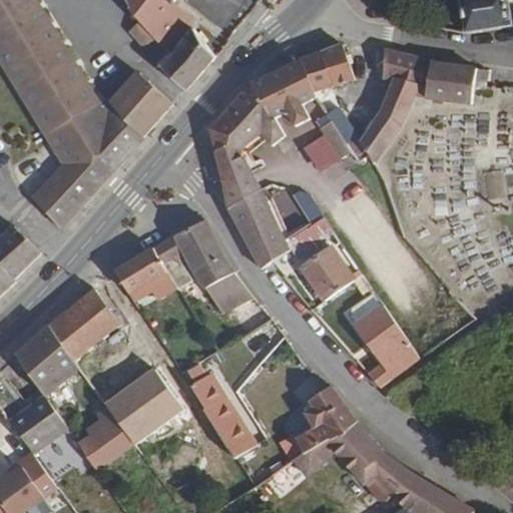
[(59,225),(138,135),(168,99),(135,69),(109,97),(106,92),(97,99),(32,0),(0,0),(0,59),(61,165),(32,198),(59,225)]
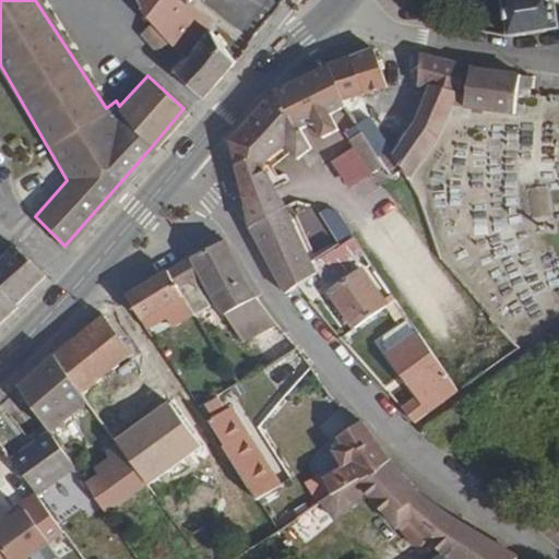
[(186,0),(140,0),(158,28),(167,37),(157,48),(170,67),(198,94),(232,54),(222,44),(228,37),(214,25),(209,32),(203,28),(210,20),(186,0)]
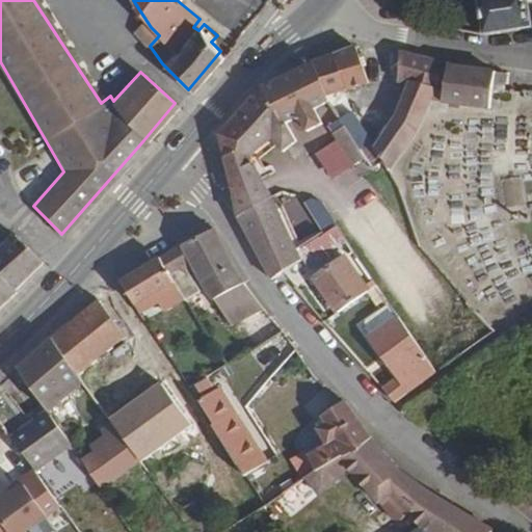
[(531,0),(477,0),(482,32),(496,30),(531,25),(531,19),(530,4),(531,3),(531,0)]
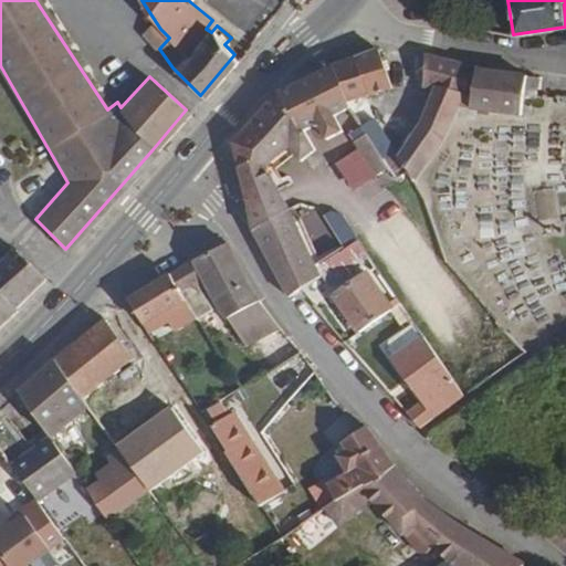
[(365,94),(388,85),(377,48),(356,54),(365,94)]
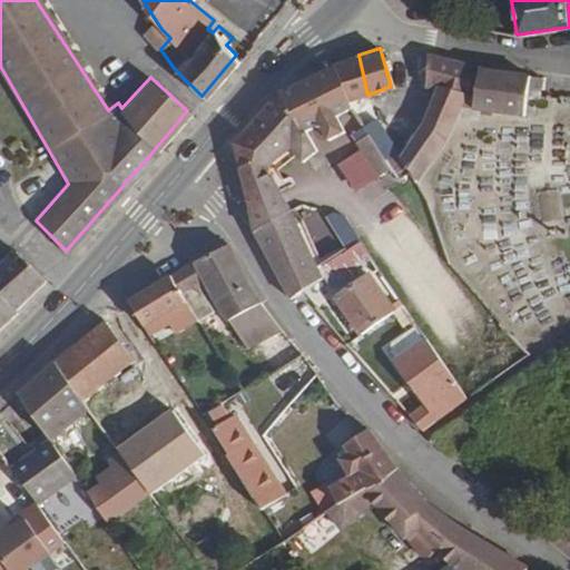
[(332,62),(345,101),(367,95),(359,55),(332,62)]
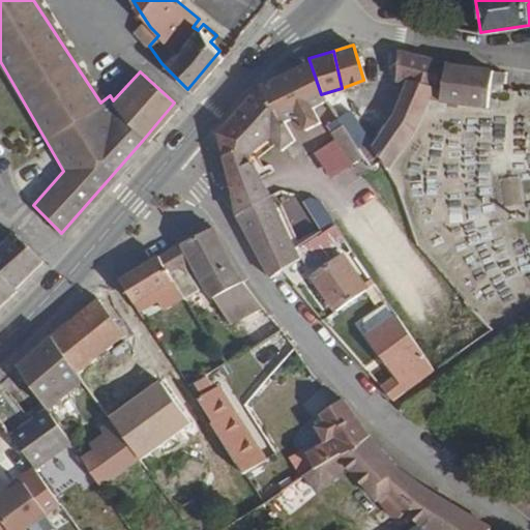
[(432,89),(442,64),(398,51),(392,79),(404,82),(432,89)]
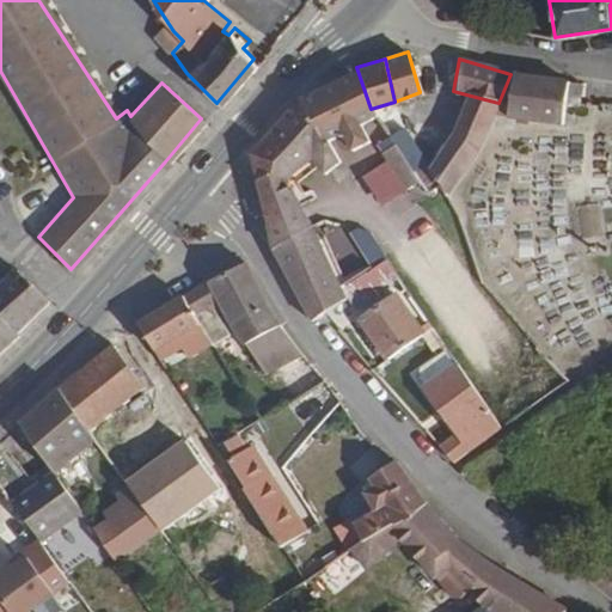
[(371,154),(378,150),(386,145),(389,136),(372,116),(371,109),(356,67),(303,99),(336,163),(342,173),(347,170),(334,142),(357,129),(371,154)]
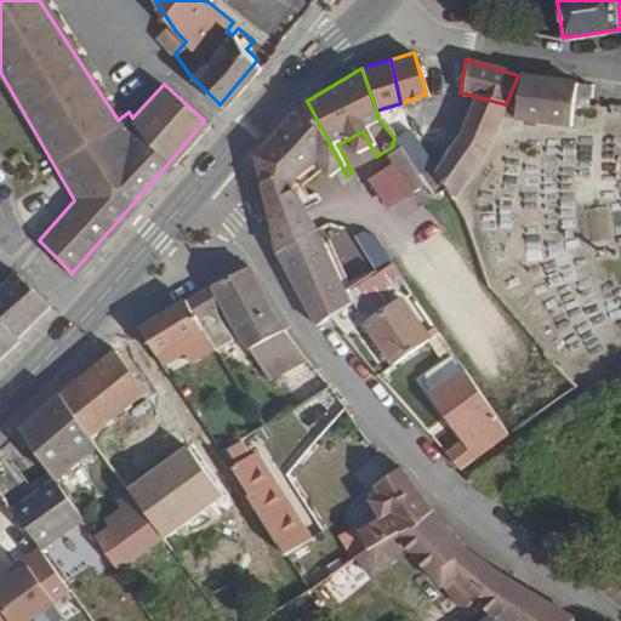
[(587,84),(575,81),(518,75),(518,118),(570,127),(573,104),(586,104),(587,84)]
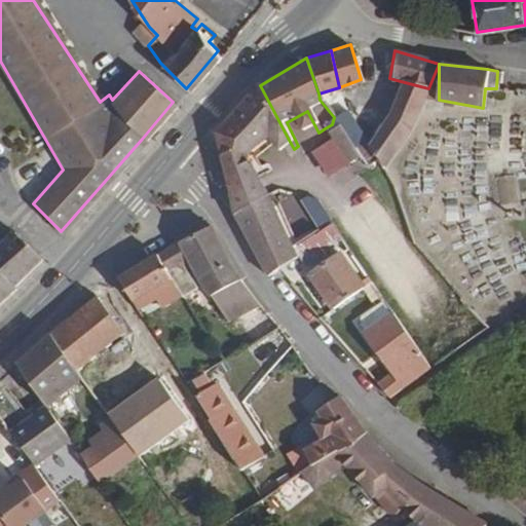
[(424,97),(428,88),(401,81),(391,114),(412,125),(424,97)]
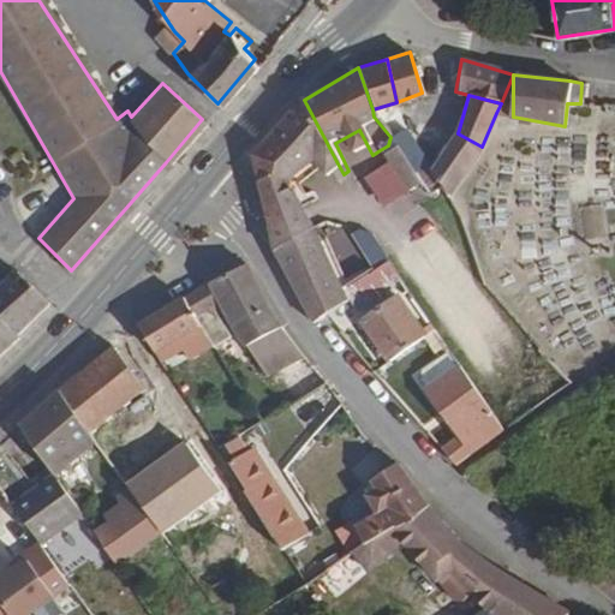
[(322,174),(338,163),(304,100),(254,153),(267,219),(298,203),(286,178),(312,159),(322,174)]
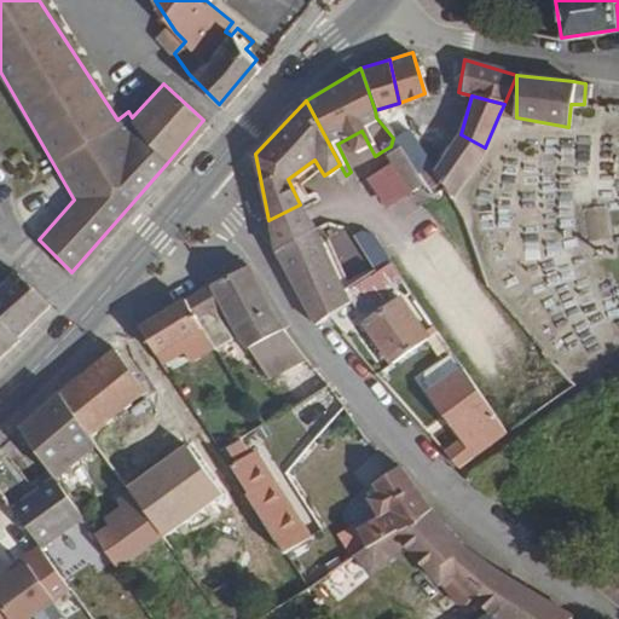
[(416,171),(429,160),(405,128),(393,138),(391,146),(401,151),(416,171)]
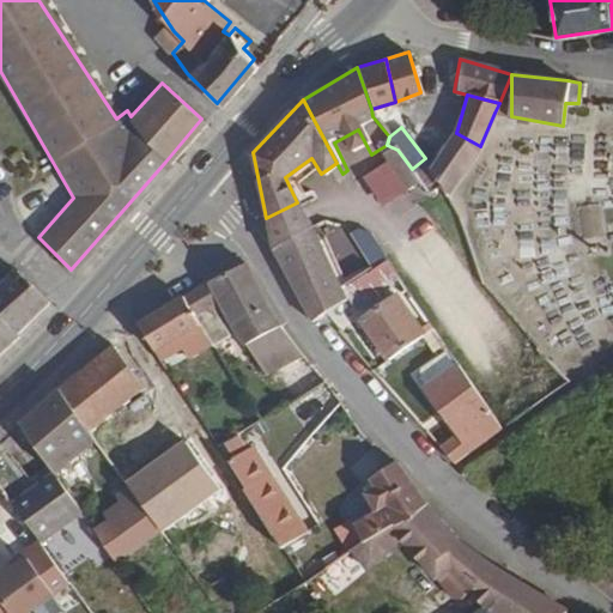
[(443,181),(480,146),(456,133),(434,169),(443,181)]
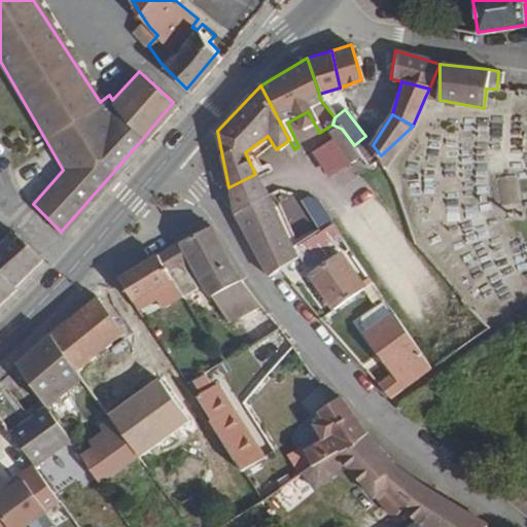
[(349,161),(359,152),(354,145),(342,129),(332,125),(325,129),(349,161)]
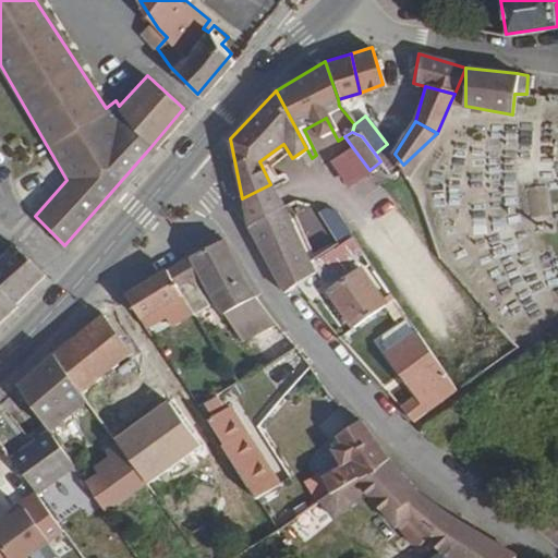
[(325,149),(322,143),(316,146),(319,153),(325,149)]
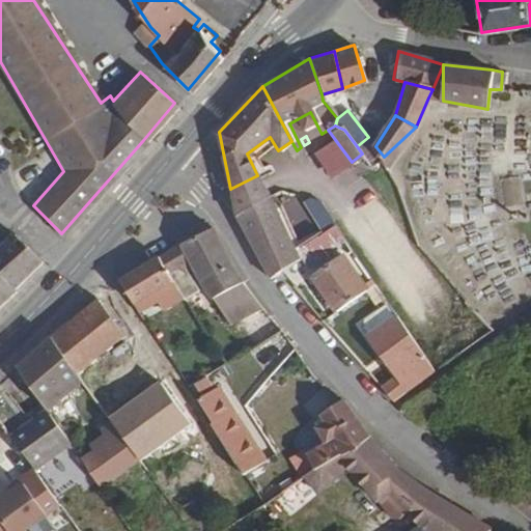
[(362,154),(371,165),(384,157),(375,146),(368,137),(357,146),(362,154)]
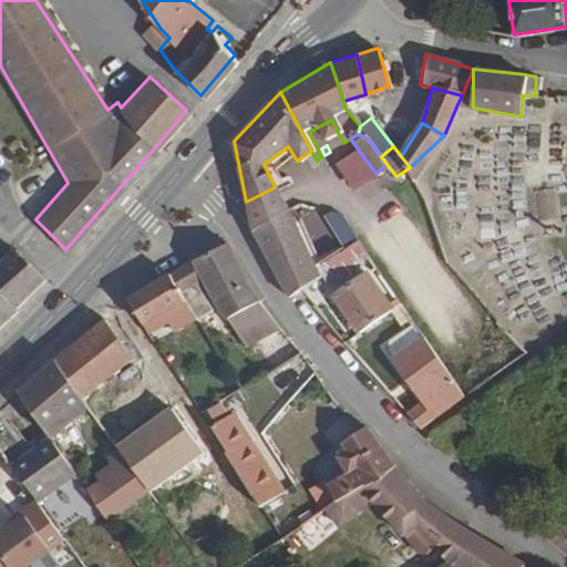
[(286,208),(275,187),(246,202),(251,226),(286,208)]
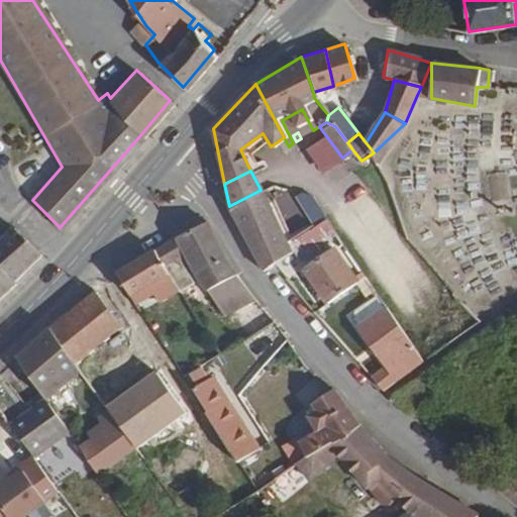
[(262,267),(271,262),(292,249),(286,238),(261,190),(229,206),(262,267)]
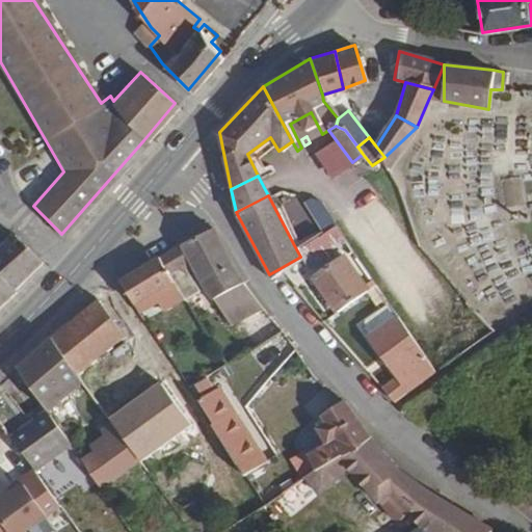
[(336,219),(294,245),(300,257),(307,266),(347,240),(336,219)]
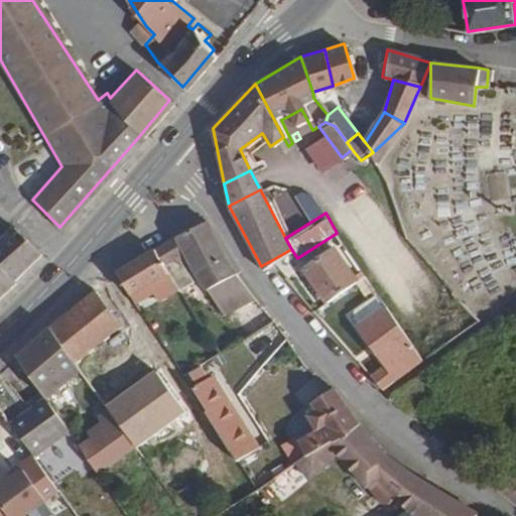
[(195,267),(223,252),(205,219),(154,247),(167,268),(178,287),(192,279),(177,255),(183,251),(195,267)]
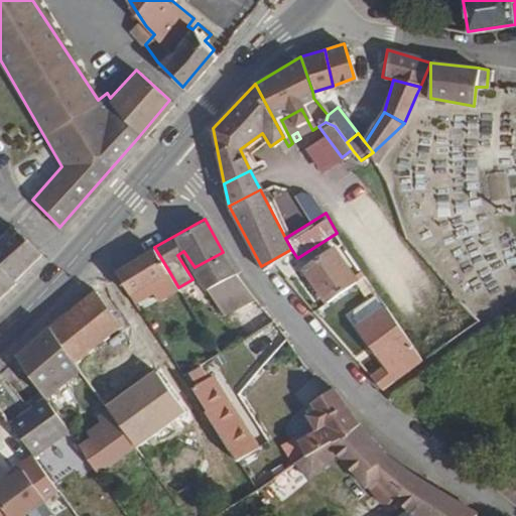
[(0,292),(13,281),(11,276),(38,251),(13,227),(0,238),(0,292)]
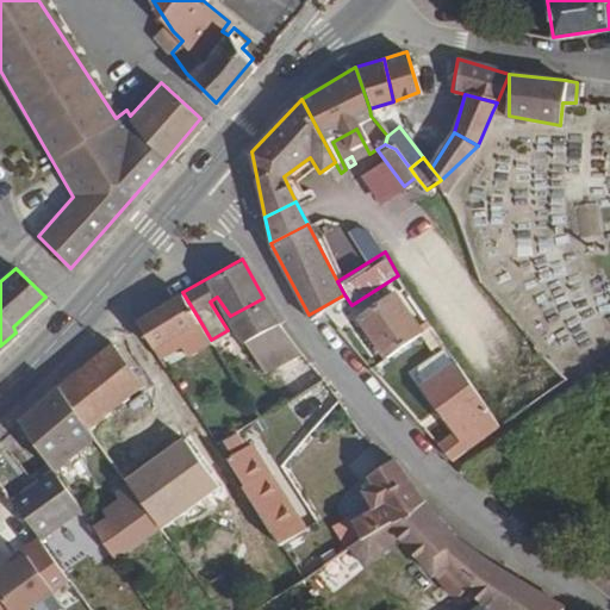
[(136,318),(150,342),(198,317),(182,292),(136,318)]
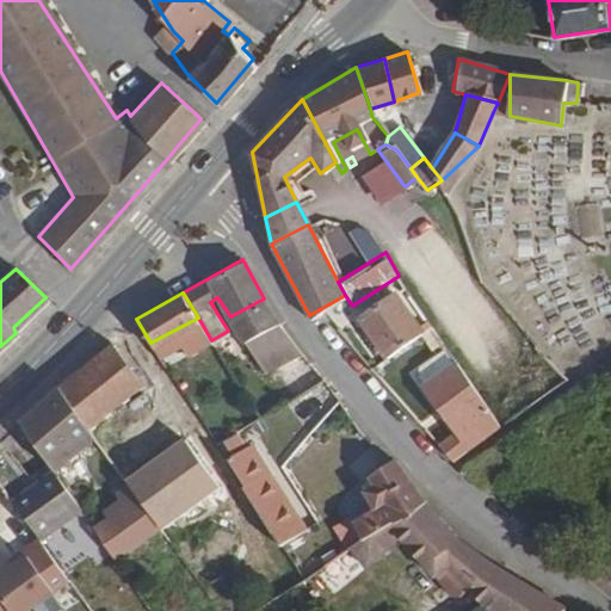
[(359,316),(386,357),(419,334),(394,294),(359,316)]
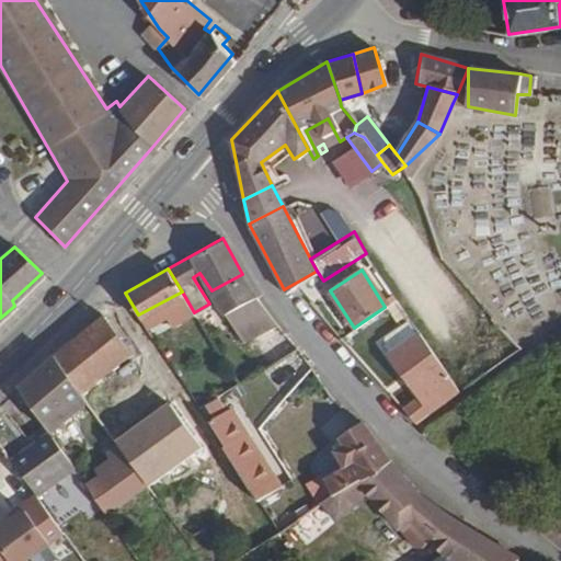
[(243,340),(275,321),(248,285),(242,274),(212,290),(228,317),(243,340)]
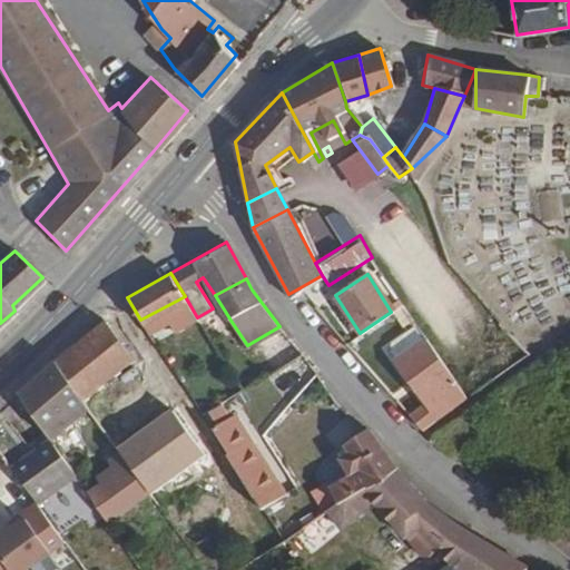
[(107,314),(51,359),(81,402),(121,366),(133,357),(107,314)]
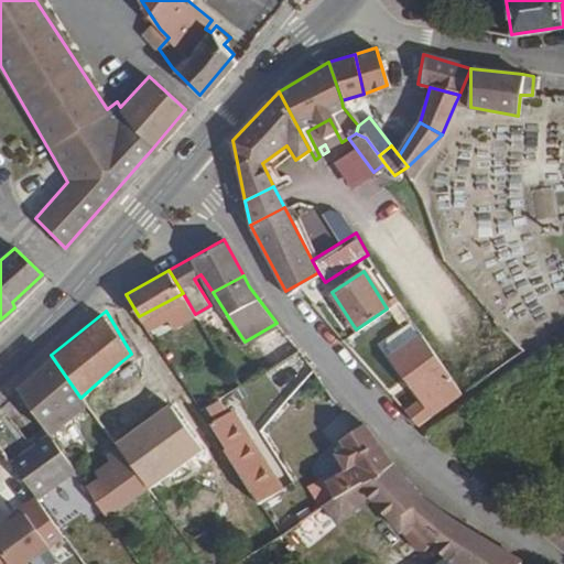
[(414,427),(419,425),(463,394),(423,337),(413,324),(389,340),(389,349),(394,357),(392,358),(419,401),(402,412),(414,427)]
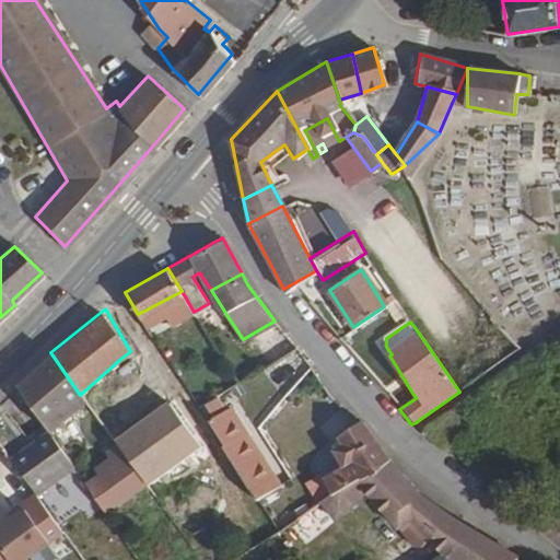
[(50,352),(15,385),(47,431),(56,423),(83,400),(80,395),(50,352)]
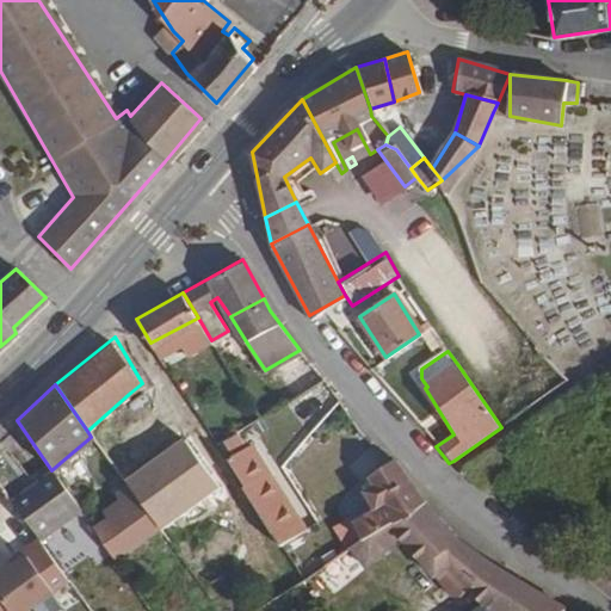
[(87,431),(91,437),(113,470),(119,477),(129,492),(174,458),(130,393),(87,431)]
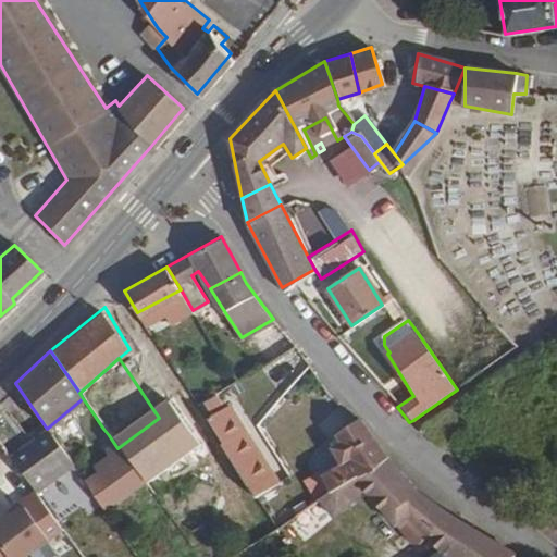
[(252,493),(274,479),(224,400),(219,404),(211,392),(201,397),(209,409),(205,413),(223,442),(221,444),(252,493)]
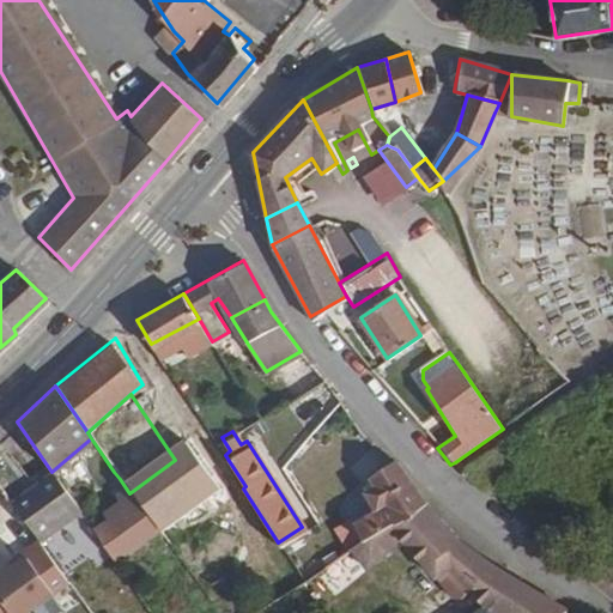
[(486,608),(479,612),(392,612),(378,592),(352,611),(353,612),(557,612),(511,578),(459,542),(420,503),(393,461),(366,479),(371,486),(345,503),(366,540),(357,547),(360,552),(375,541),(383,552),(401,540),(431,580),(448,570),(486,608)]
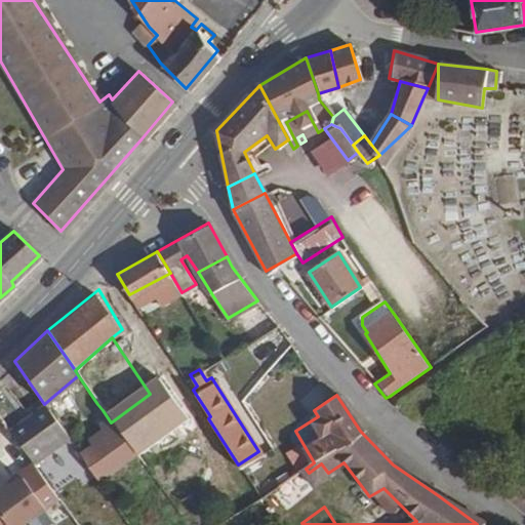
[(0,524),(15,524),(51,497),(30,465),(67,438),(44,404),(7,430),(26,458),(0,480),(5,484),(0,488),(0,524)]
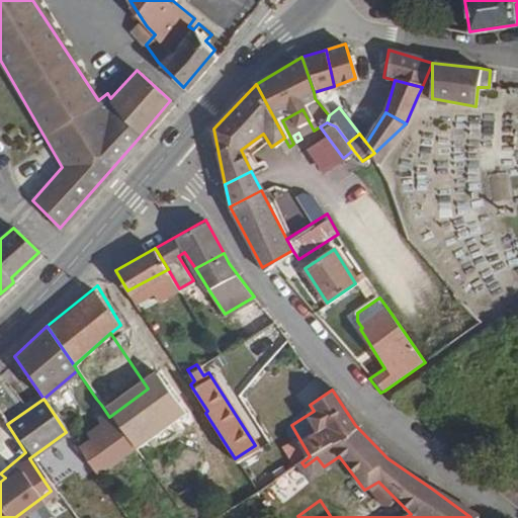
[(88,438),(76,447),(86,461),(94,475),(132,449),(109,417),(101,405),(94,411),(97,423),(85,432),(88,438)]
